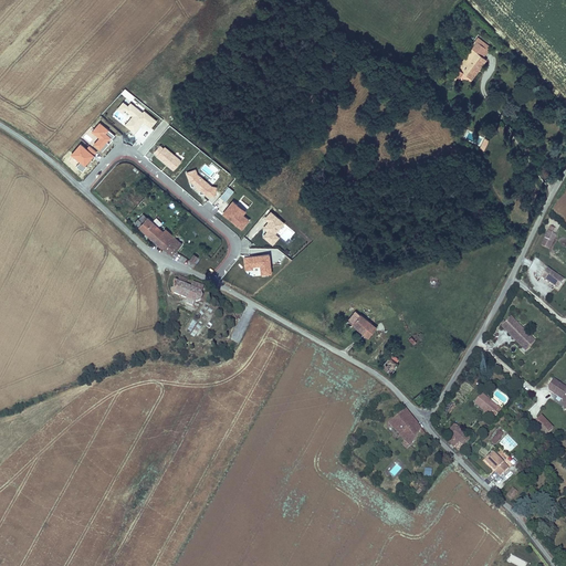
[(464,75),(473,82),(488,63),(483,60),(489,54),(478,45),(477,46),(475,44),(472,48),(474,50),(454,76),(456,76),(460,81),(464,75)]
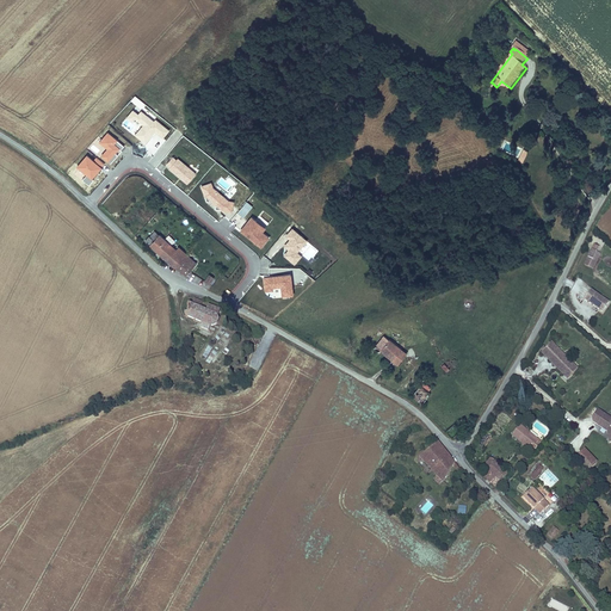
[(164,137),(168,130),(142,110),(139,115),(136,112),(134,116),(144,124),(137,135),(146,142),(155,130),(164,137)]
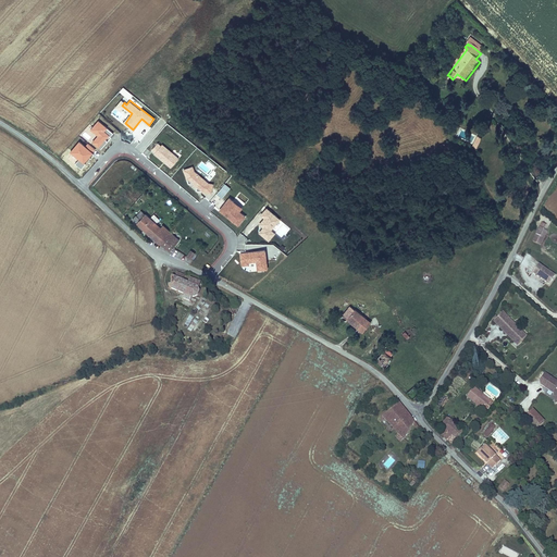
[(115,108),(111,113),(121,120),(124,115),(115,108)]
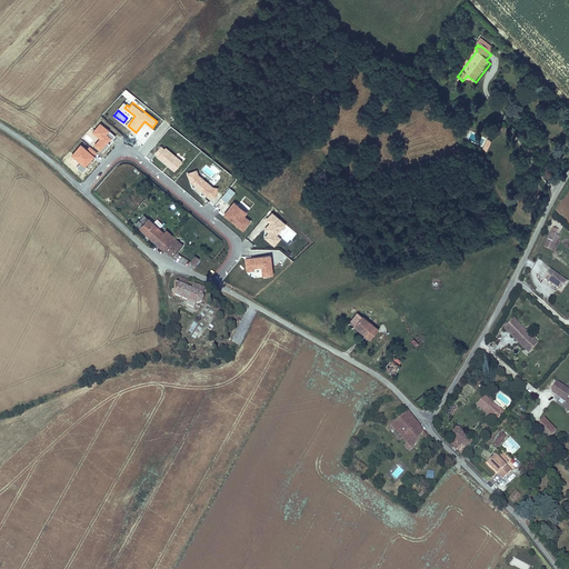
[(227,202),(236,192),(230,187),(221,198),(227,202)]
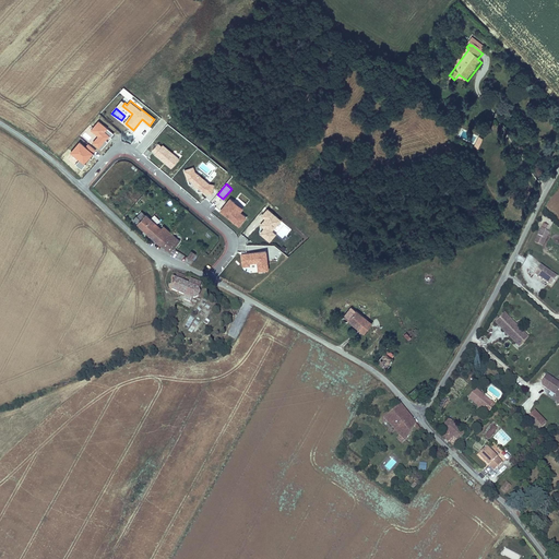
[(125,195),(128,199),(133,193),(129,190),(125,195)]
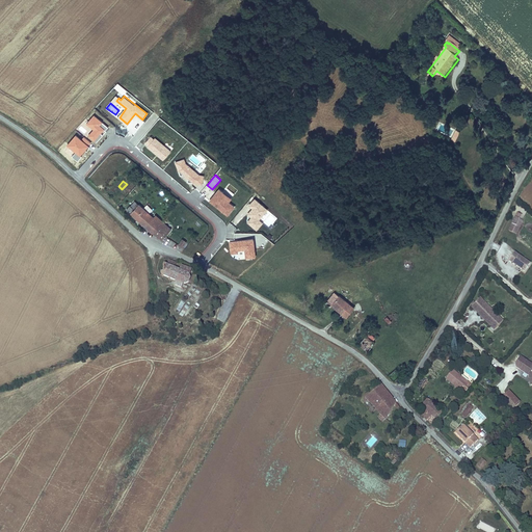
[(227,187),(235,193),(237,190),(230,184),(227,187)]
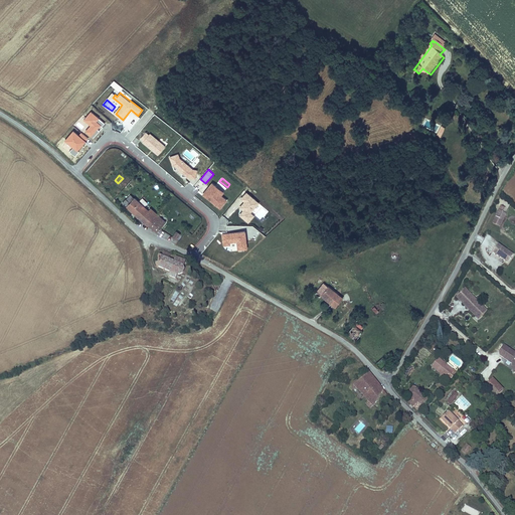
[(212,183),(202,195),(220,208),(226,200),(221,195),(226,188),(219,182),(216,186),(212,183)]
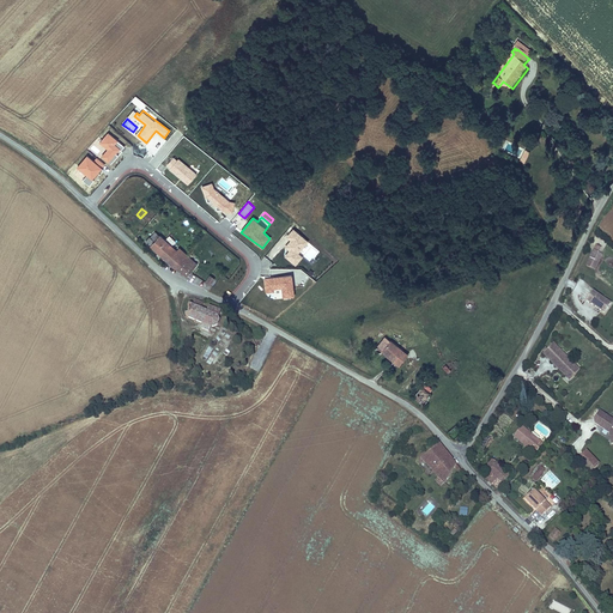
[(284,256),(296,266),(304,255),(313,244),(293,228),(286,236),(290,240),(284,247),(289,250),(284,256)]
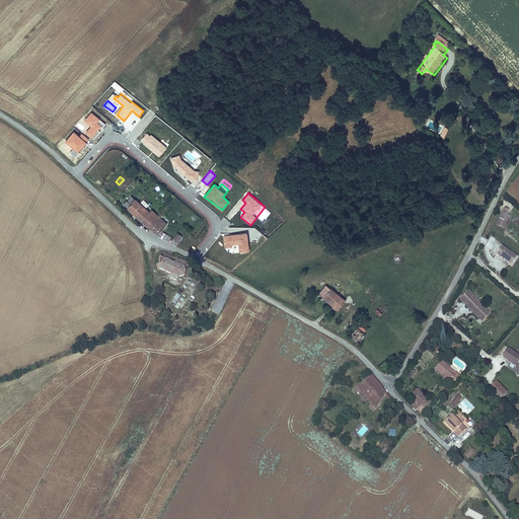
[(152,210),(150,212),(137,200),(132,205),(128,201),(124,205),(150,227),(150,226),(159,234),(167,224),(152,210)]
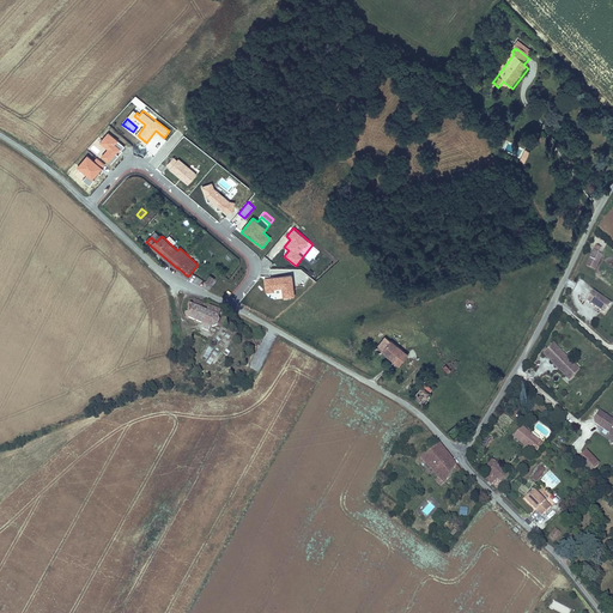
[(592,268),(594,271),(602,258),(600,255),(595,262),(592,268)]
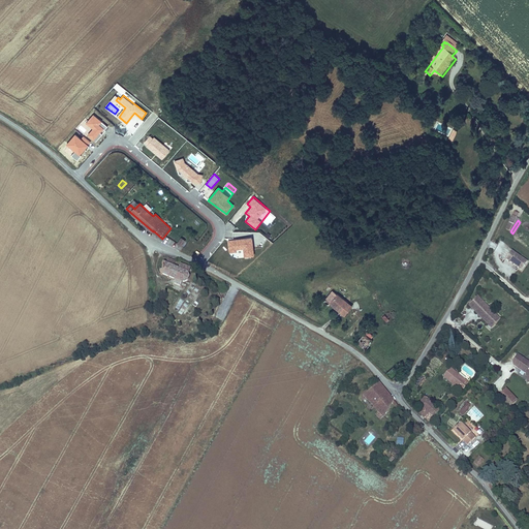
[(522,270),(528,261),(511,250),(505,259),(516,266),(517,265),(520,267),(519,268),(522,270)]
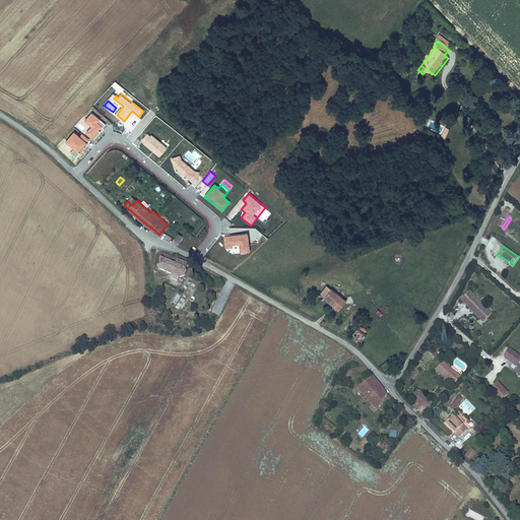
[(184,277),(187,273),(185,269),(188,265),(177,261),(176,264),(171,262),(172,258),(165,255),(158,270),(171,276),(169,280),(177,283),(180,278),(184,277)]
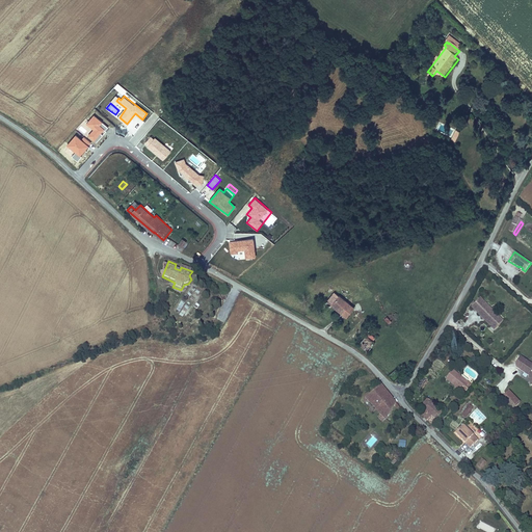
[(343,313),(350,304),(340,295),(338,297),(333,294),(327,300),(343,313)]
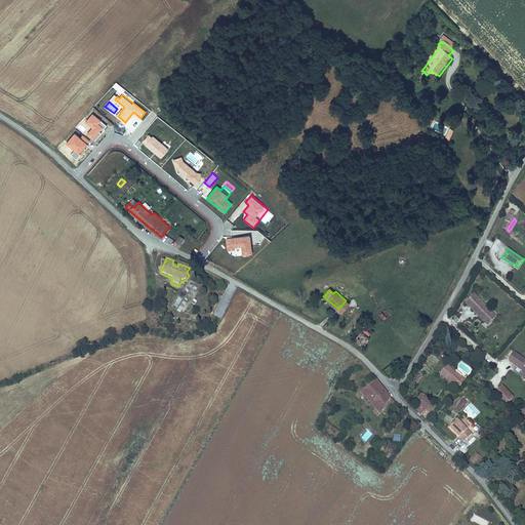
[(490,328),(498,320),(477,298),(468,307),(490,328)]
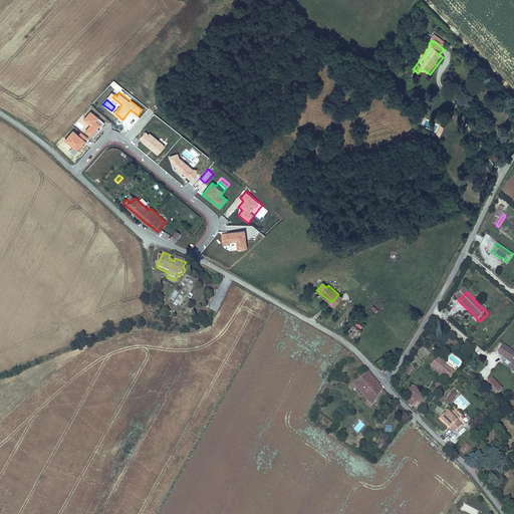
[(331,302),(336,307),(344,298),(338,294),(331,302)]
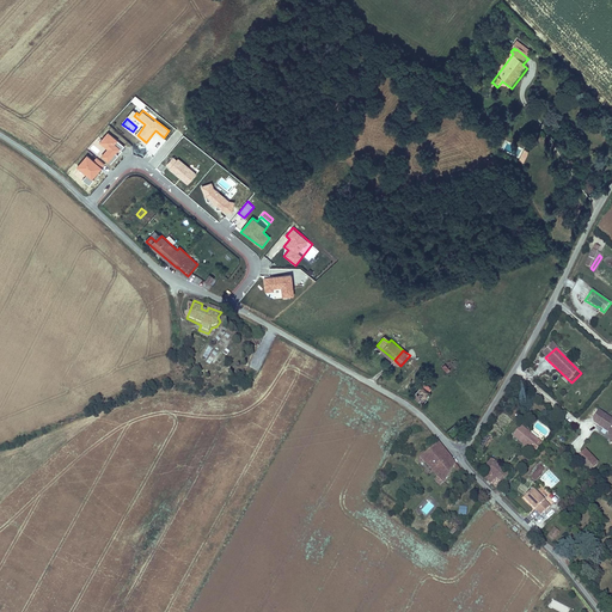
[(408,371),(415,377),(423,366),(416,361),(408,371)]
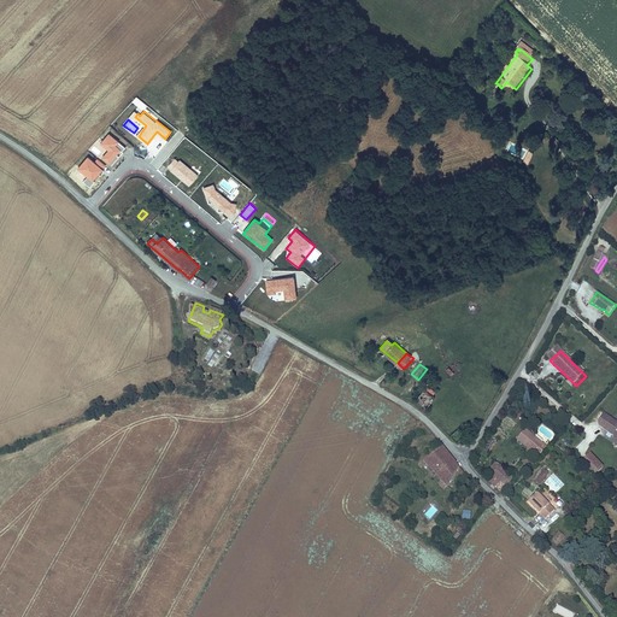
[(427,407),(435,399),(425,391),(418,399),(427,407)]
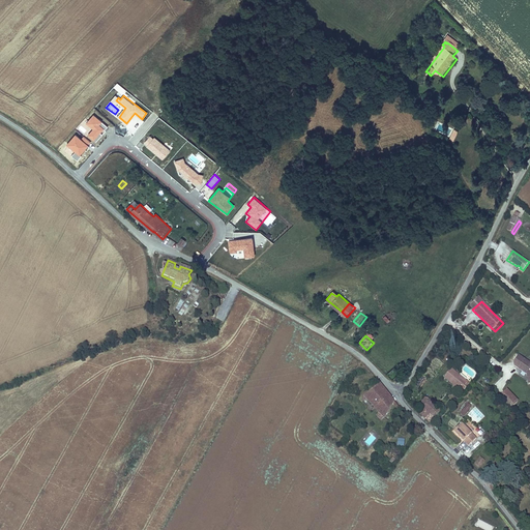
[(529,361),(520,354),(514,360),(516,364),(519,367),(520,366),(523,369),(522,370),(528,374),(529,382),(529,361)]
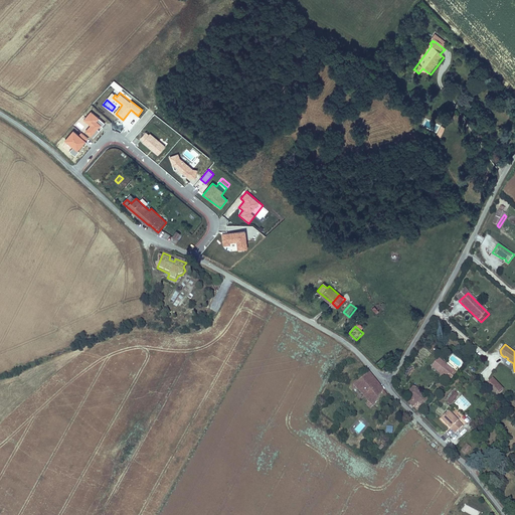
[(376,364),(381,369),(389,361),(384,356),(376,364)]
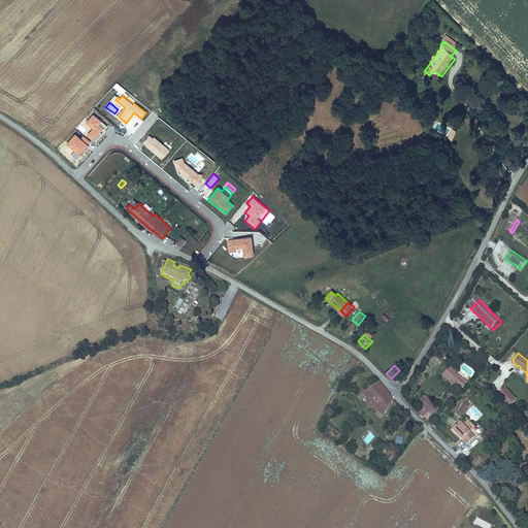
[(458,388),(465,380),(450,367),(442,375),(458,388)]
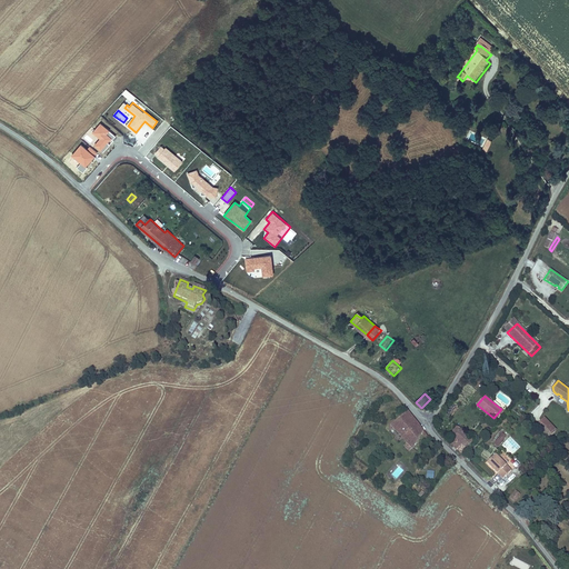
[(493,418),(496,420),(503,411),(501,409),(493,418)]
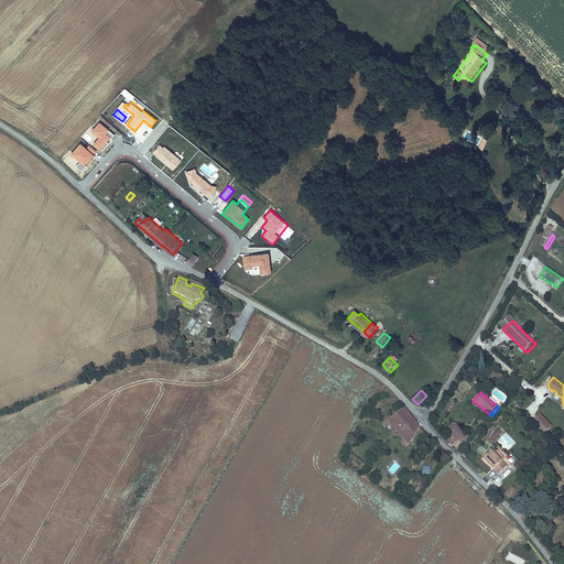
[(413,442),(422,426),(405,408),(389,422),(405,438),(402,442),(407,446),(413,442)]
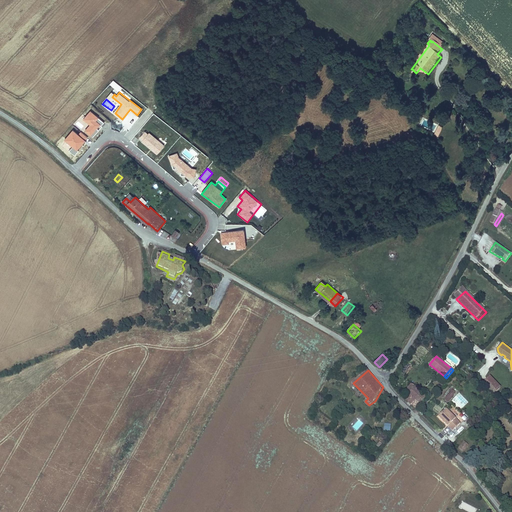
[(494,395),(502,388),(491,376),(483,383),(494,395)]
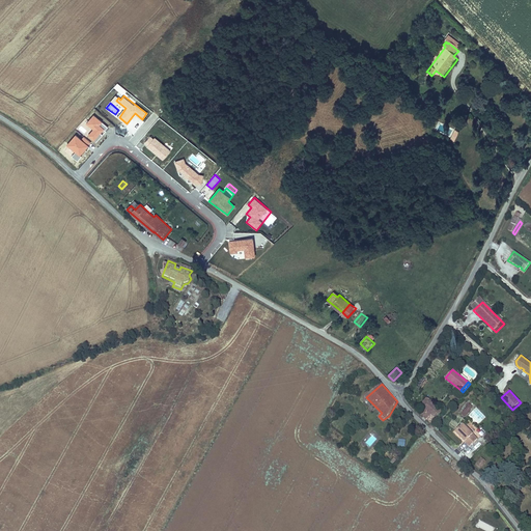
[(418,411),(432,424),(443,411),(428,398),(418,411)]
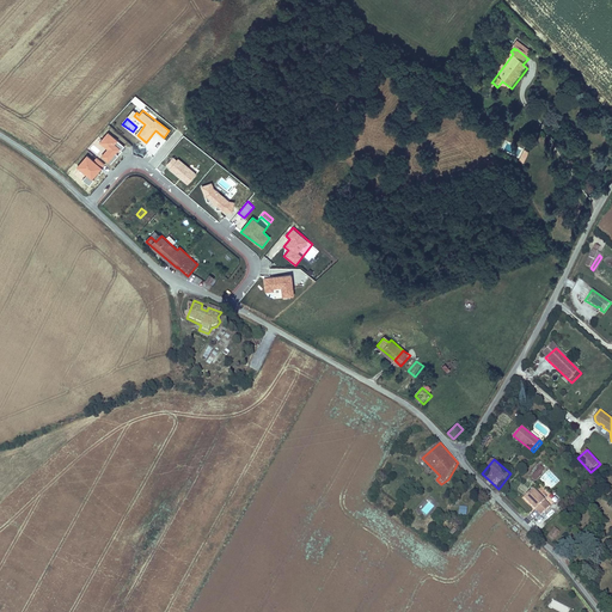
[(532,477),(536,479),(545,469),(542,466),(532,477)]
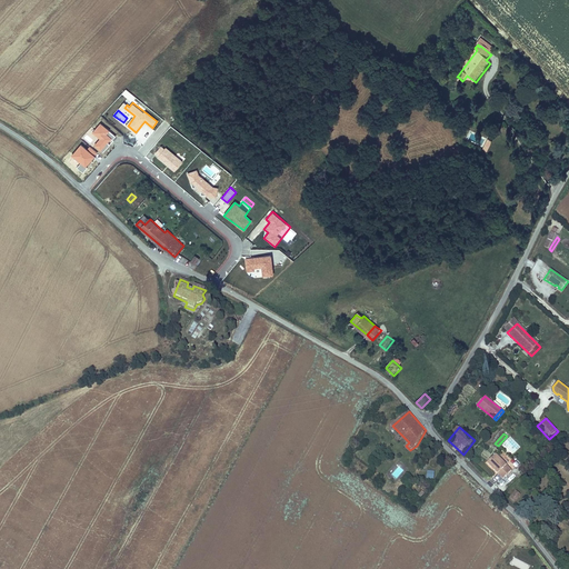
[(502,477),(510,469),(495,453),(487,462),(502,477)]
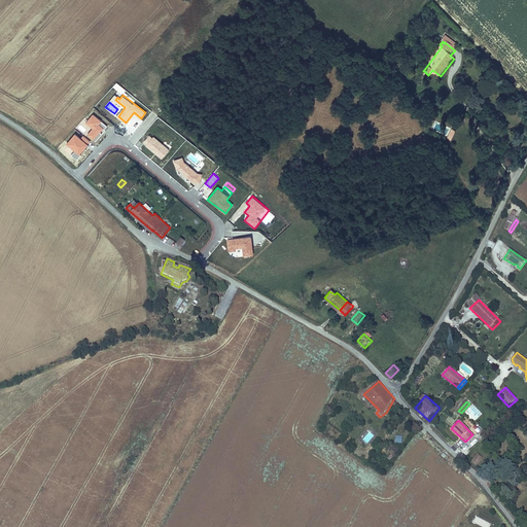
[(473,461),(477,464),(483,457),(480,454),(473,461)]
